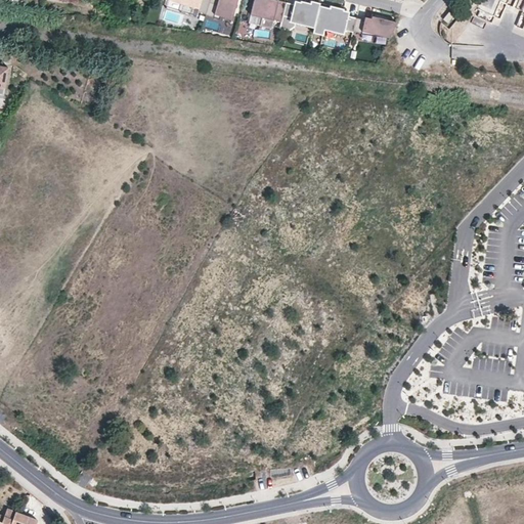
[(200,11),(208,14),(212,0),(171,0),(201,9),(200,11)]
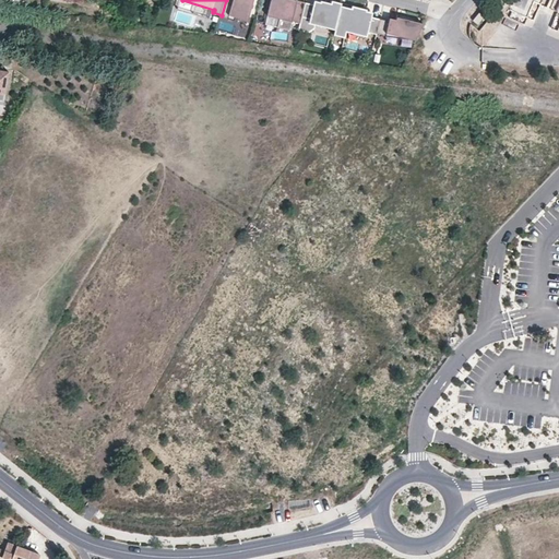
[(250,19),(256,0),(226,0),(222,15),(222,16),(236,21),(238,15),(250,19)]
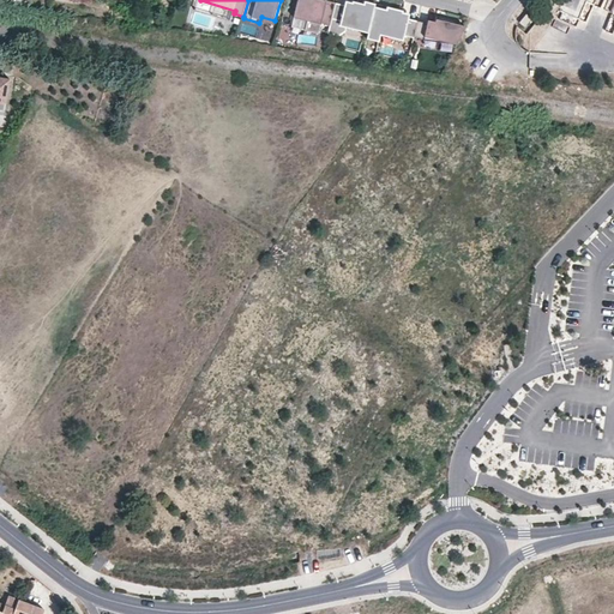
[(320,35),(323,24),(331,26),(337,4),(324,0),(299,0),(295,18),(308,22),(306,31),(320,35)]
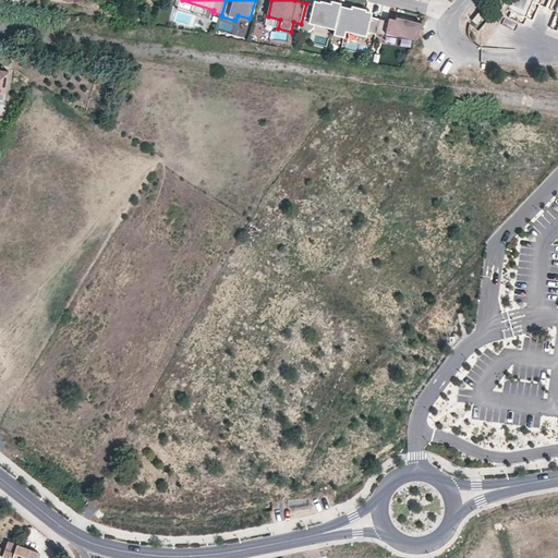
[(342,7),(342,3),(332,1),(331,3),(322,1),(322,2),(320,7),(314,4),(306,3),(301,24),(299,31),(310,33),(316,29),(317,26),(317,23),(336,28),(342,7)]
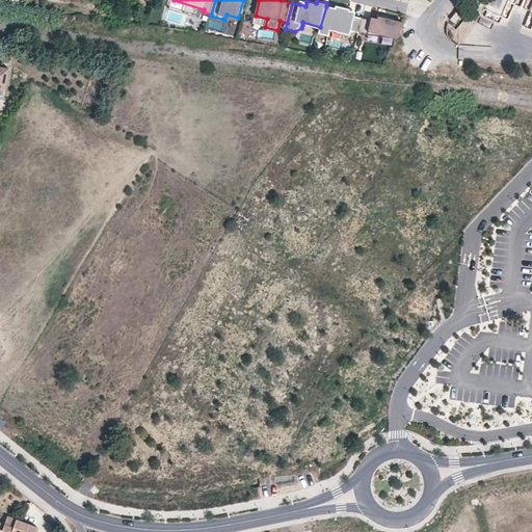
[(361,31),(368,33),(369,28),(378,31),(381,36),(396,40),(403,23),(377,17),(376,22),(362,19),(355,17),(349,16),(351,9),(337,6),(336,8),(326,6),(320,27),(320,29),(319,34),(328,36),(330,30),(330,26),(339,28),(341,32),(350,34),(350,30),(361,32),(361,31)]
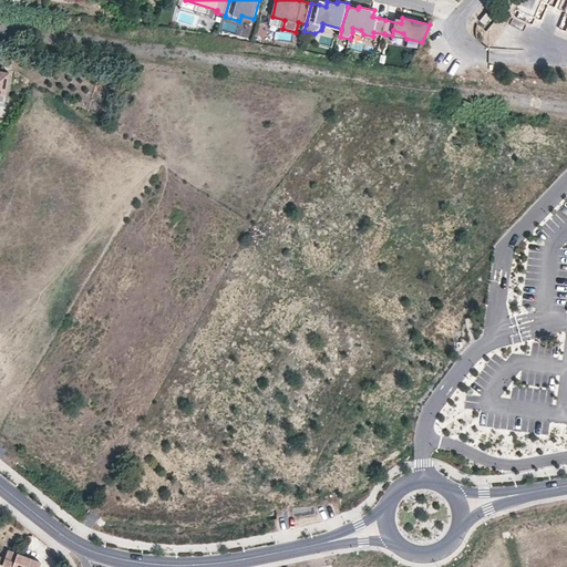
[(0,70),(0,101),(4,102),(9,72),(0,70)]
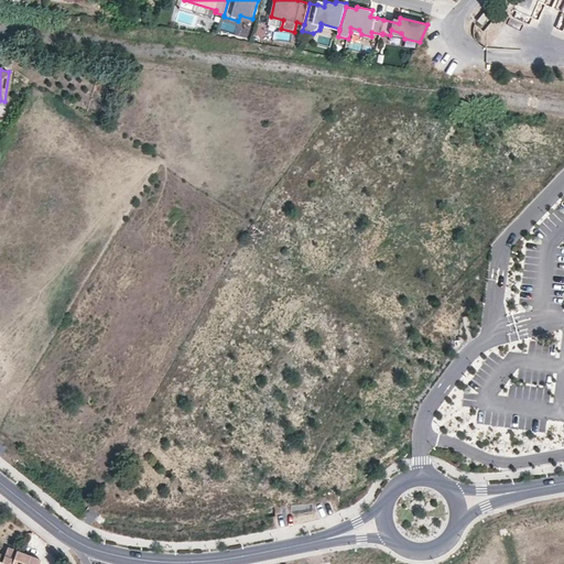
[(39,563),(41,560),(9,546),(6,555),(1,553),(0,555),(0,563),(39,563)]
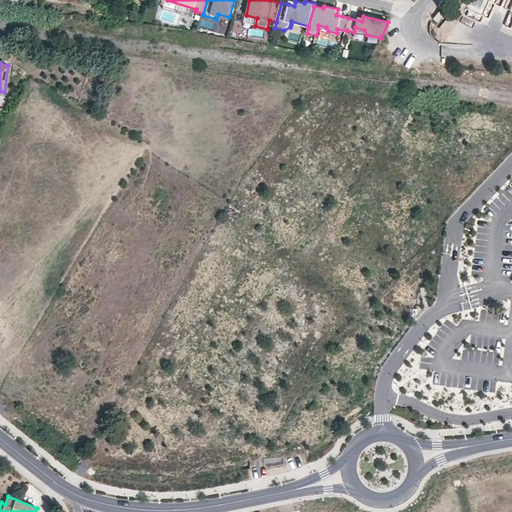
All buildings are outlined.
